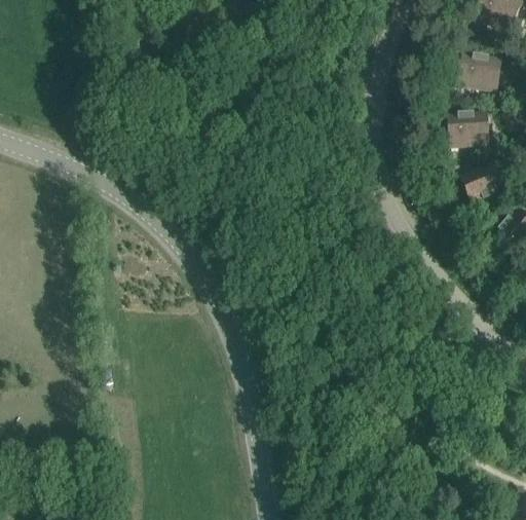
[(478,0),(472,15),(511,31),(522,0),(478,0)]
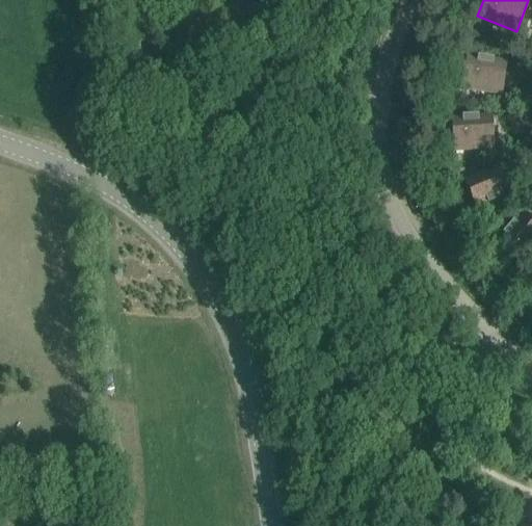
[(462,84),(503,91),(508,56),(468,49),(462,84)]
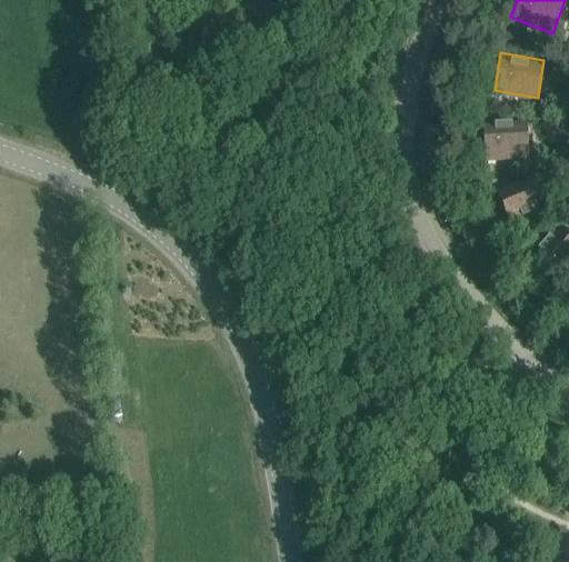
[(486,158),(529,156),(527,117),(483,119),(486,158)]
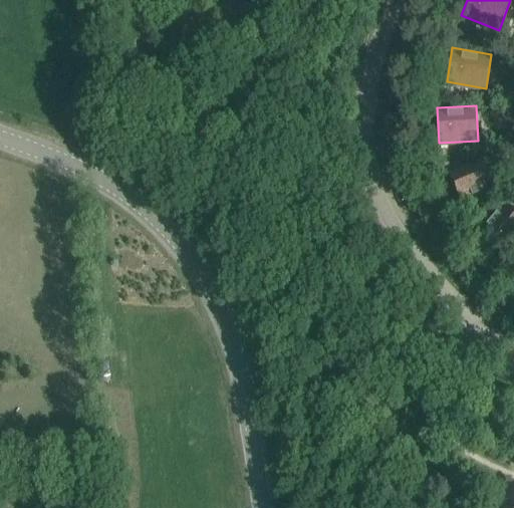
[(486,153),(447,169),(461,202),(500,185),(486,153)]
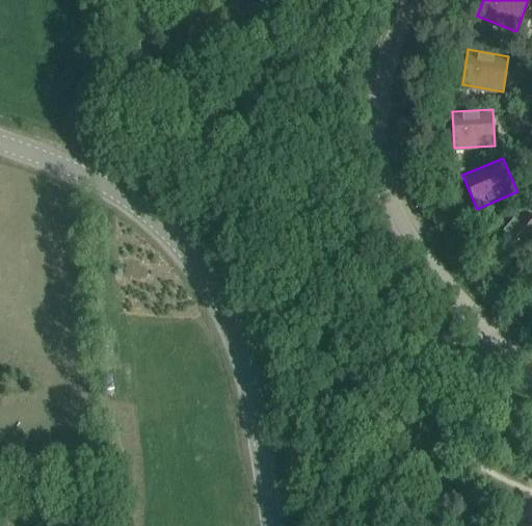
[(521,261),(531,247),(531,215),(523,207),(495,238),(521,261)]
